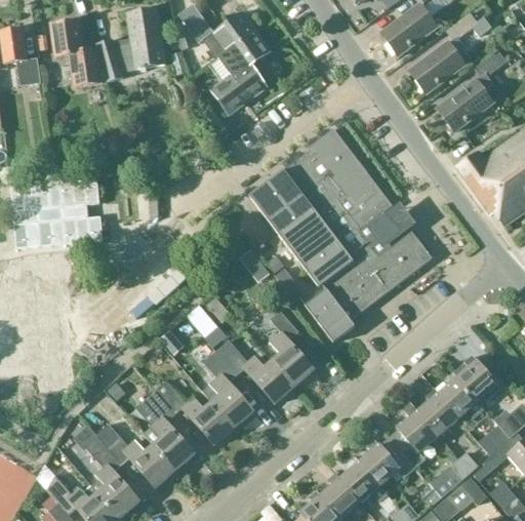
[(434,25),(418,4),(381,32),(397,52),(434,25)]
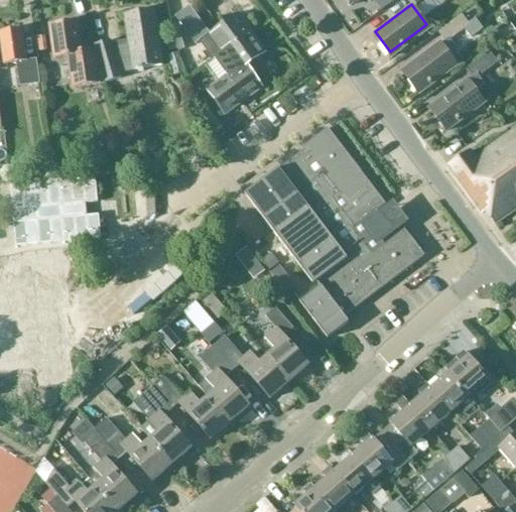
[(94,42),(95,45),(96,48),(105,81),(121,76),(120,71),(132,69),(132,67),(163,61),(154,6),(124,10),(129,43),(113,45),(110,37),(94,42)]
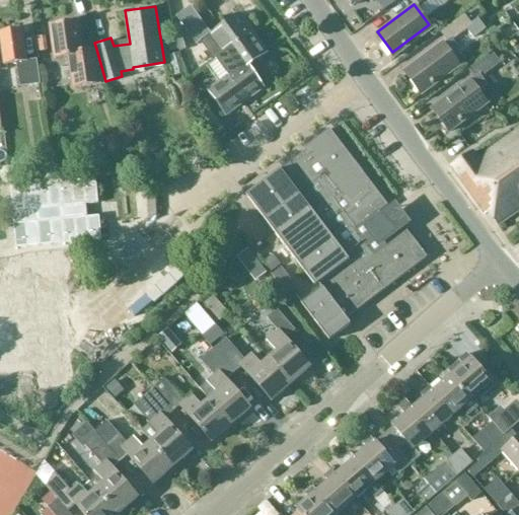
[(214,57),(216,56),(252,29),(238,10),(206,33),(206,34),(201,39),(214,57)]
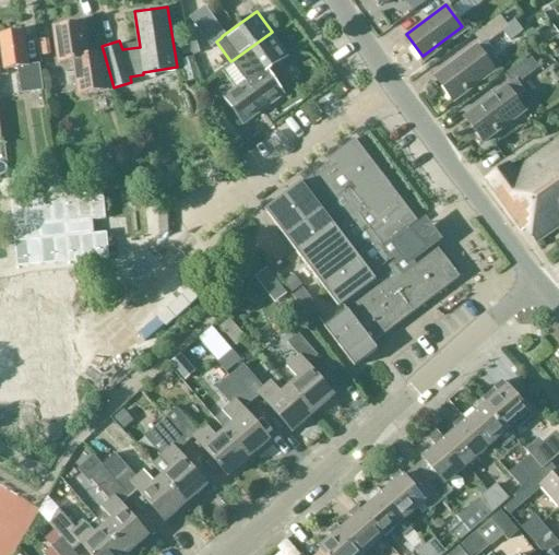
[(483,40),(507,22),(499,11),(474,30),(483,40)]
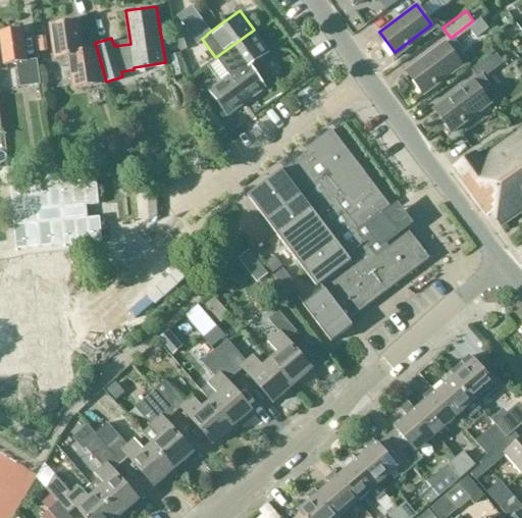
[(97,49),(96,46),(83,48),(79,17),(50,21),(55,56),(75,53),(80,82),(101,79),(97,49)]
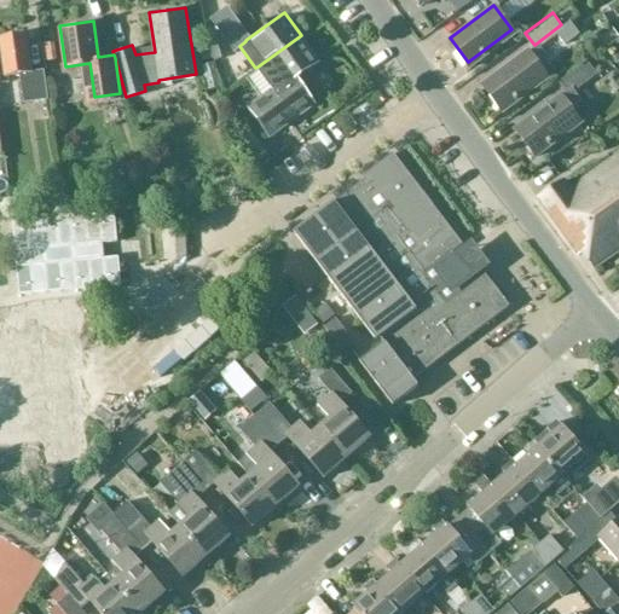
[(19,71),(23,100),(47,97),(44,68),(32,69),(27,30),(0,34),(0,38),(5,74),(19,71)]
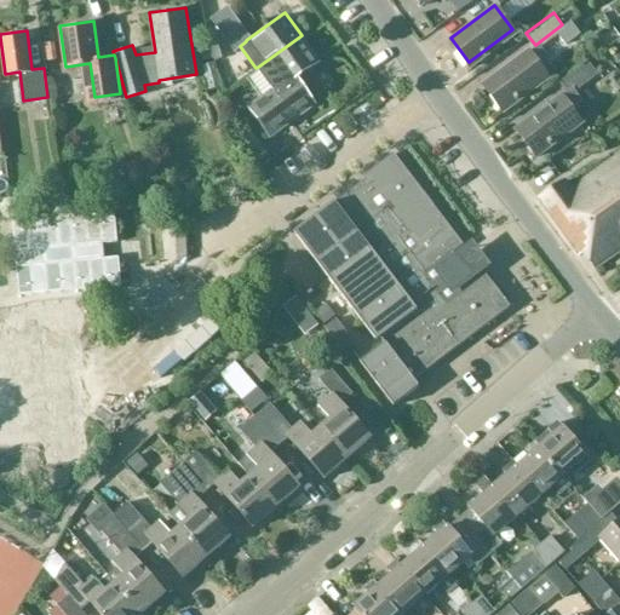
[(302,35),(258,67),(273,88),(250,104),(269,131),(281,122),(277,118),(310,96),(296,75),(319,59),(302,35)]
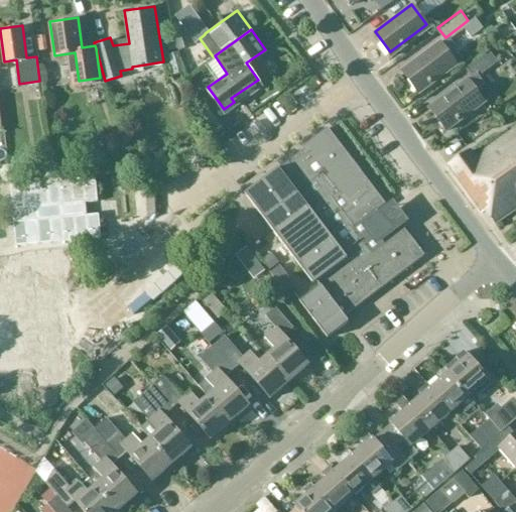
[(182,32),(176,33),(181,48),(186,47),(182,32)]
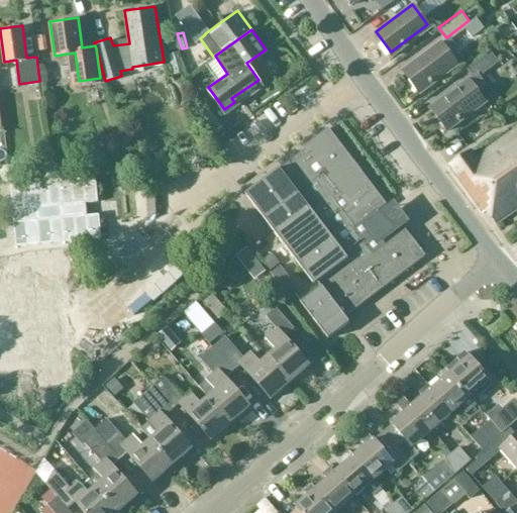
[(455,63),(439,40),(402,68),(419,90),(455,63)]
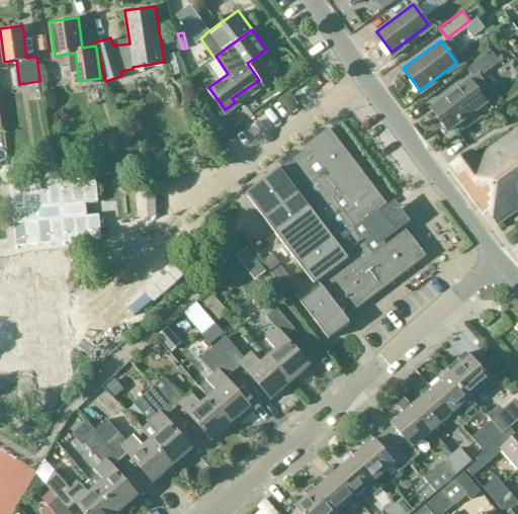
[(480,74),(499,60),(492,50),(469,67),(475,74),(468,79),(467,78),(432,104),(448,126),(484,100),(477,90),(487,82),(480,74)]
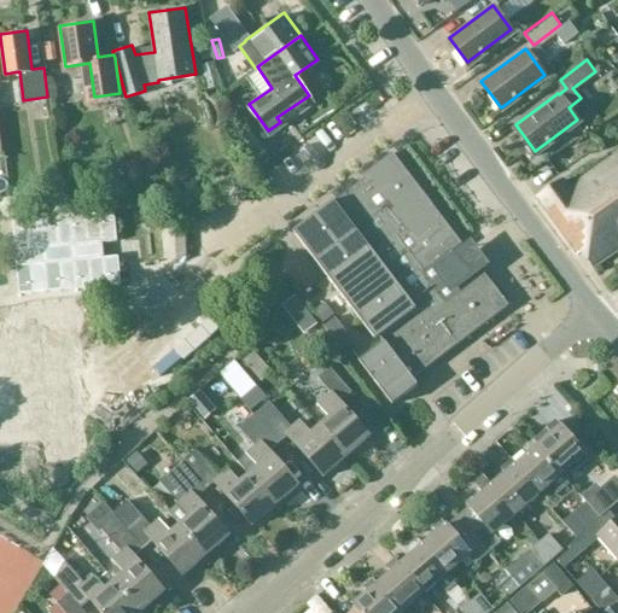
[(601,223),(617,211),(617,208),(608,196),(617,188),(617,149),(569,184),(564,177),(538,196),(577,251),(584,249),(607,232),(601,223)]
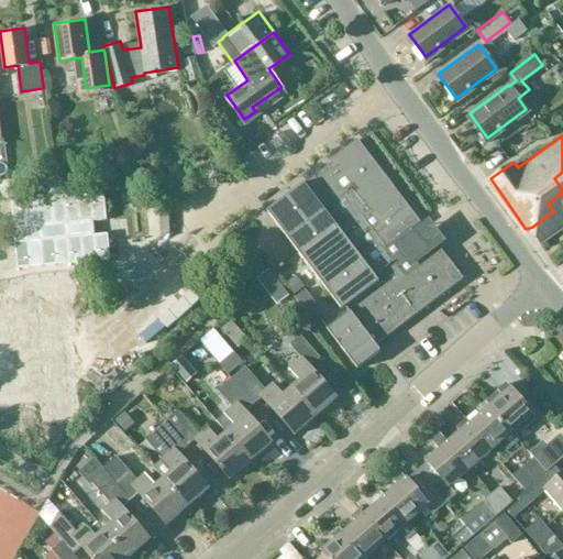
[(331,161),(267,209),(342,308),(345,305),(349,310),(374,344),(375,343),(462,277),(440,247),(431,254),(410,228),(420,220),(357,136),(329,157),(331,161)]
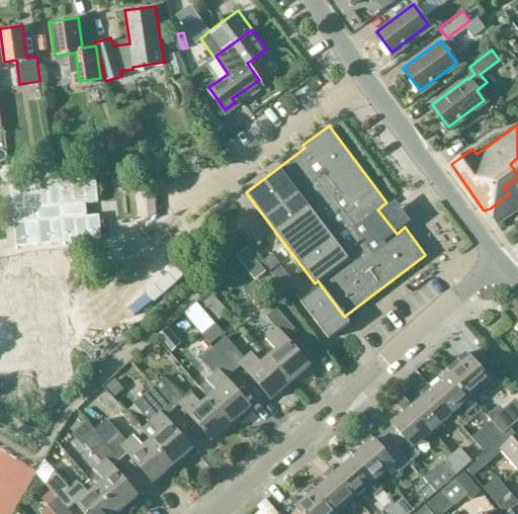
[(119,126),(101,132),(103,151),(95,152),(96,170),(131,166),(119,126)]
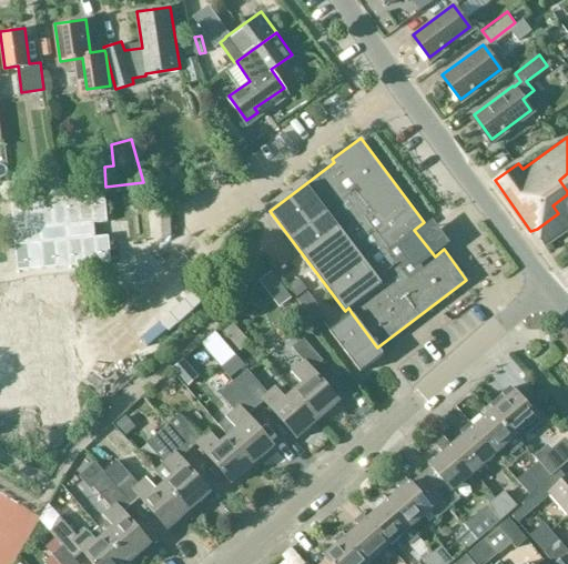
[(567,173),(559,180),(567,191),(567,194),(553,205),(558,213),(537,229),(547,241),(567,225),(567,173)]
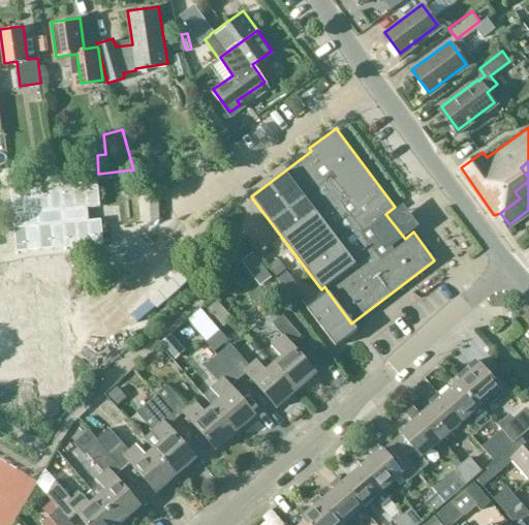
[(87,206),(100,205),(97,180),(10,188),(16,250),(17,250),(103,242),(101,217),(89,218),(87,206)]
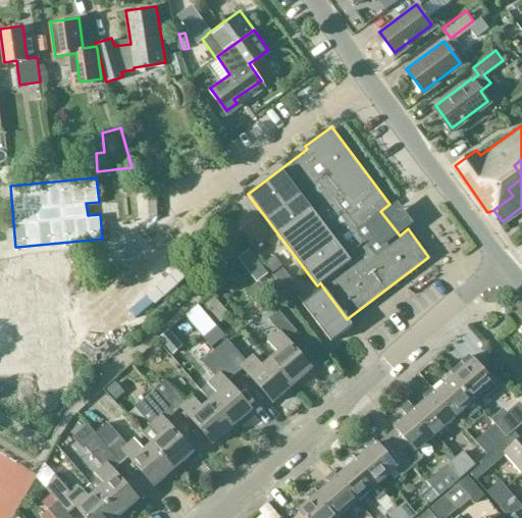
[(146,190),(145,178),(135,179),(136,191),(146,190)]
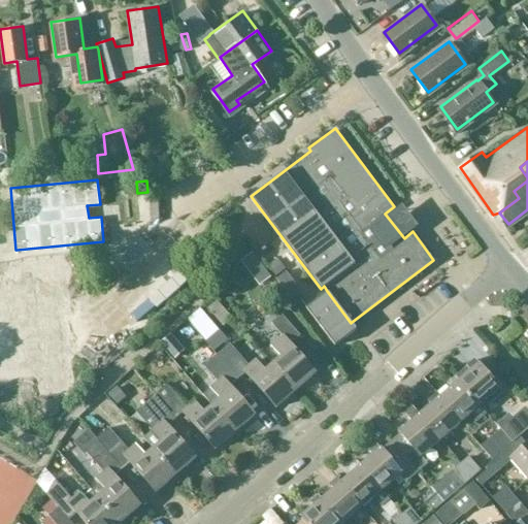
[(160,220),(158,191),(149,192),(151,221),(160,220)]
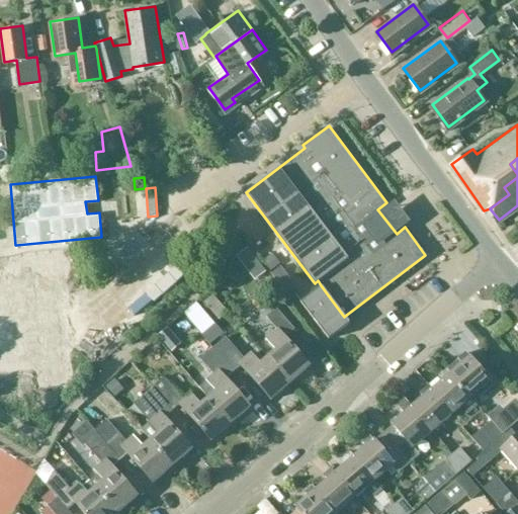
[(164,277),(174,269),(160,251),(150,259),(164,277)]
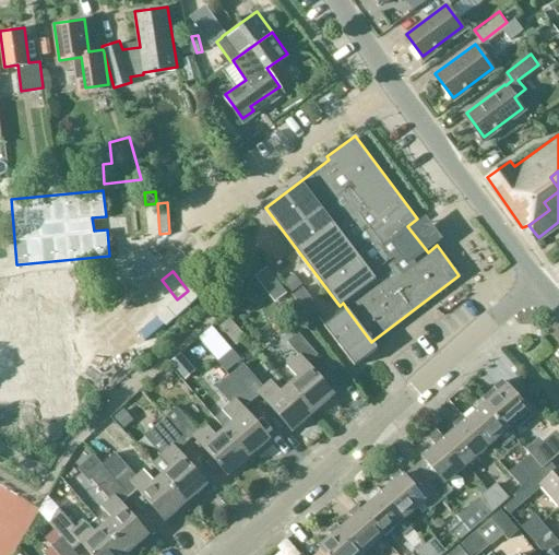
[(290,272),(283,279),(293,293),(300,286),(290,272)]
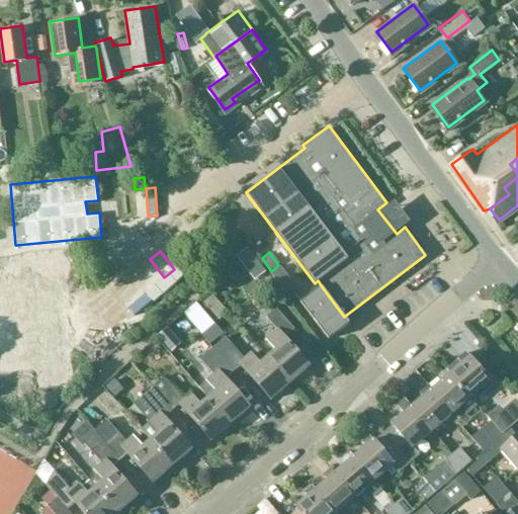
[(280,264),(278,265),(271,271),(286,291),(296,283),(280,264)]
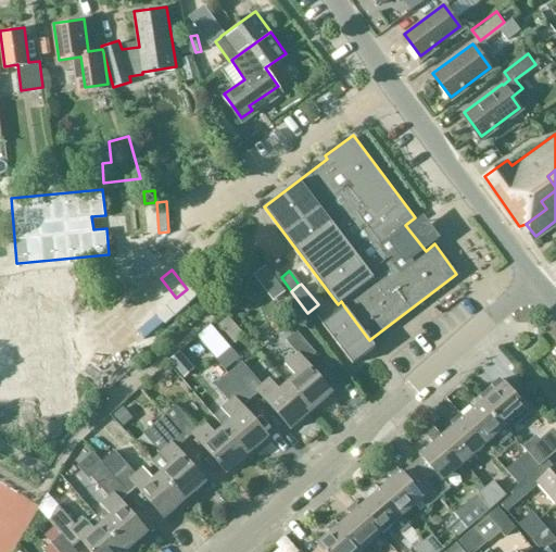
[(74,404),(64,296),(39,298),(39,295),(10,297),(10,300),(0,300),(0,393),(47,389),(48,406),(74,404)]
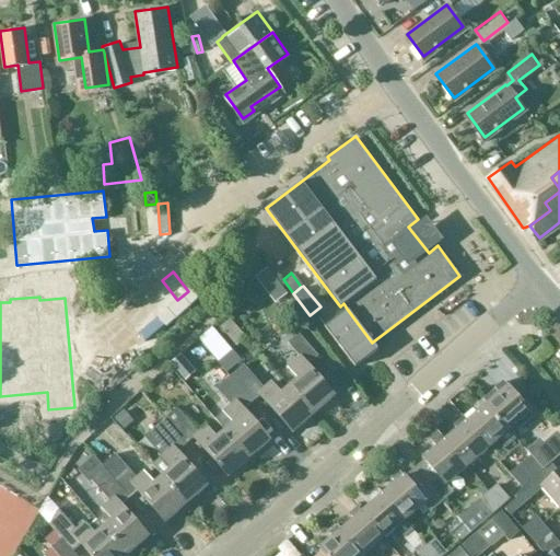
[(377,347),(373,342),(372,343),(347,309),(326,324),(356,365),(377,347)]
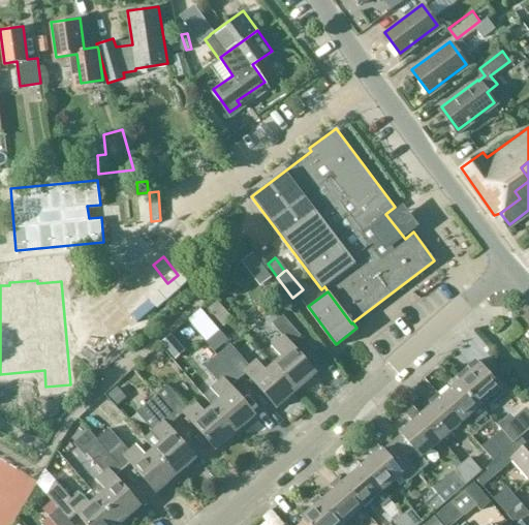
[(282,312),(272,321),(282,334),(292,325),(282,312)]
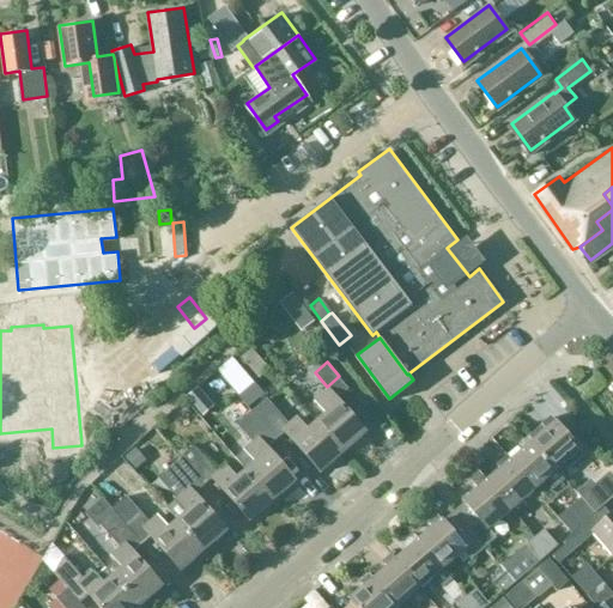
[(327,412),(317,420),(344,450),(368,430),(329,387),(315,399),(327,412)]
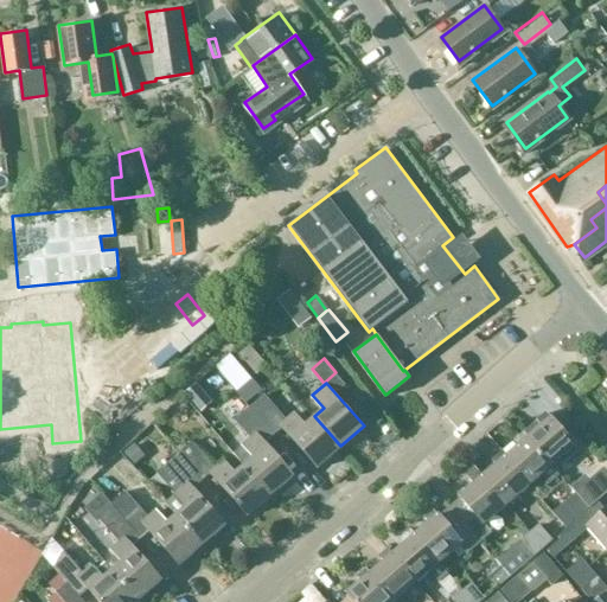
[(318,466),(340,446),(314,416),(310,421),(298,408),(287,417),(264,391),(249,404),(273,431),(281,424),(318,466)]
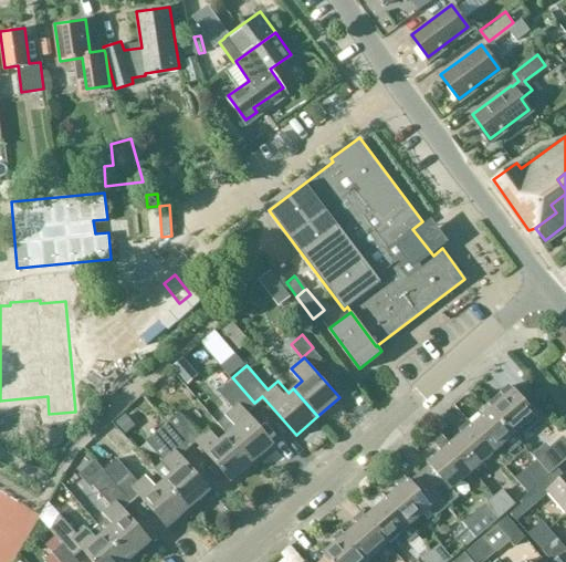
[(245,410),(254,403),(232,377),(218,389),(233,408),(227,414),(237,426),(228,433),(252,461),(274,443),(245,410)]
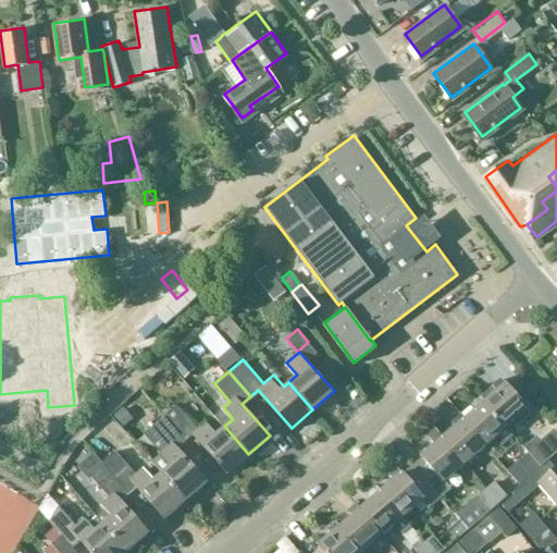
[(500,377),(493,384),(480,395),(484,400),(484,401),(506,426),(509,430),(531,412),(528,408),(500,377)]
